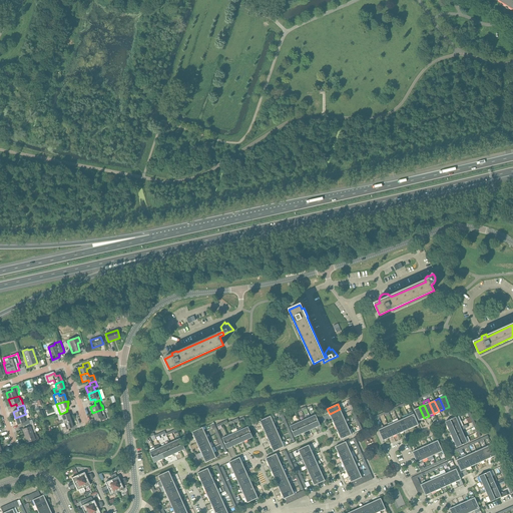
[(424,418),(419,407),(414,410),(419,421),(424,418)]
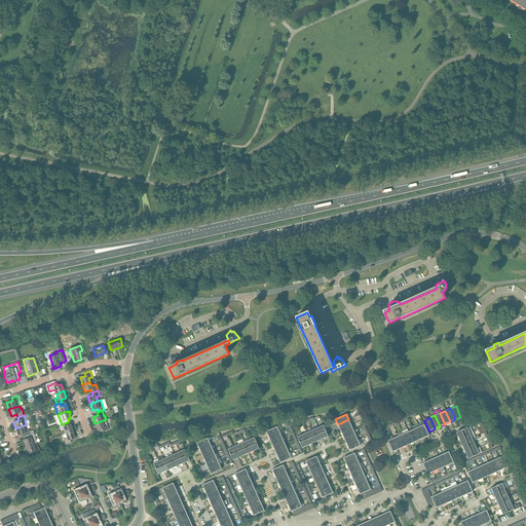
[(106,419),(95,423),(97,430),(102,428),(103,431),(109,429),(106,420),(106,419)]
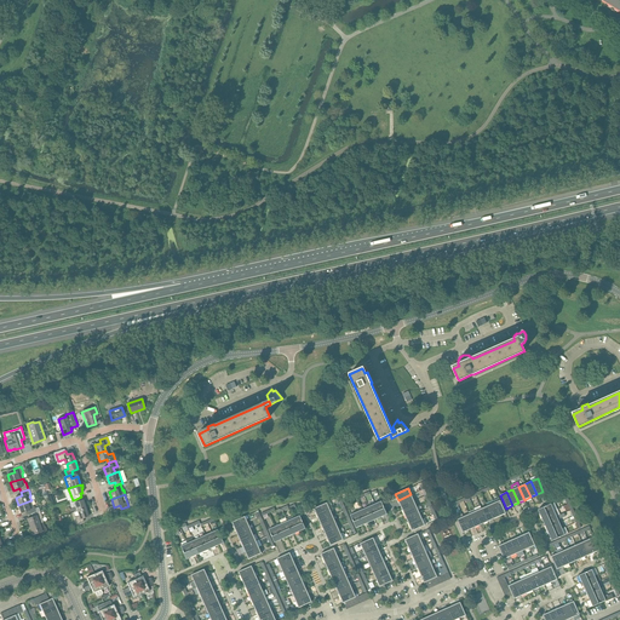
[(414,501),(411,494),(399,500),(401,506),(414,501)]
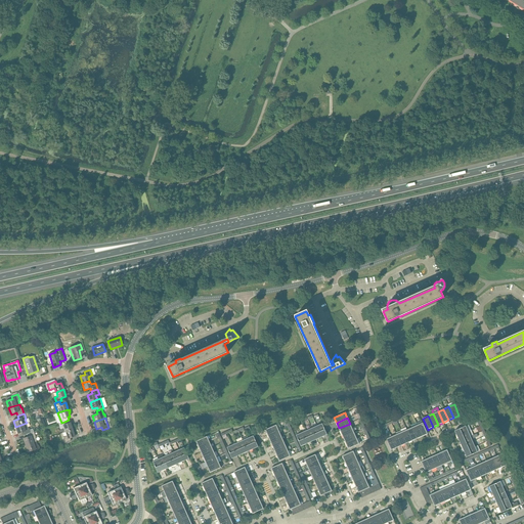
[(59,423),(58,424),(60,429),(61,429),(64,428),(67,432),(73,429),(70,423),(66,425),(64,422),(61,423),(59,423)]
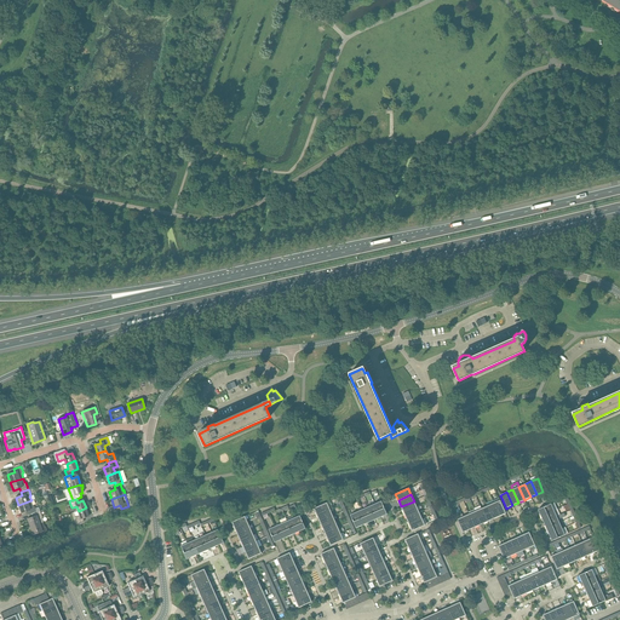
[(33,505),(32,500),(18,505),(21,514),(28,511),(29,515),(33,514),(35,512),(34,505),(33,505)]
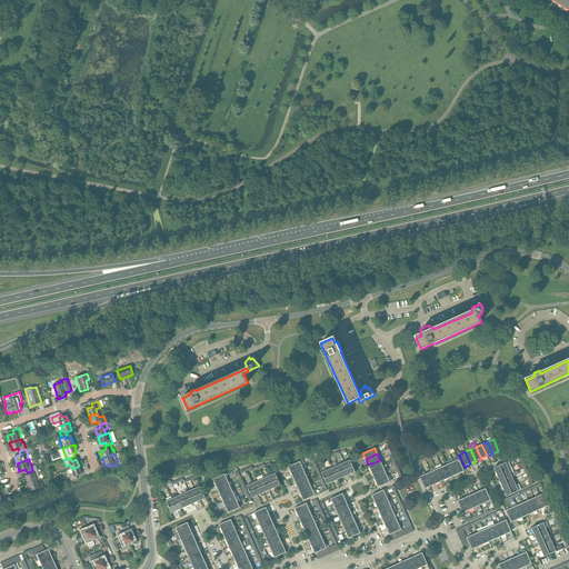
[(459,459),(453,462),(458,473),(465,471),(459,459)]
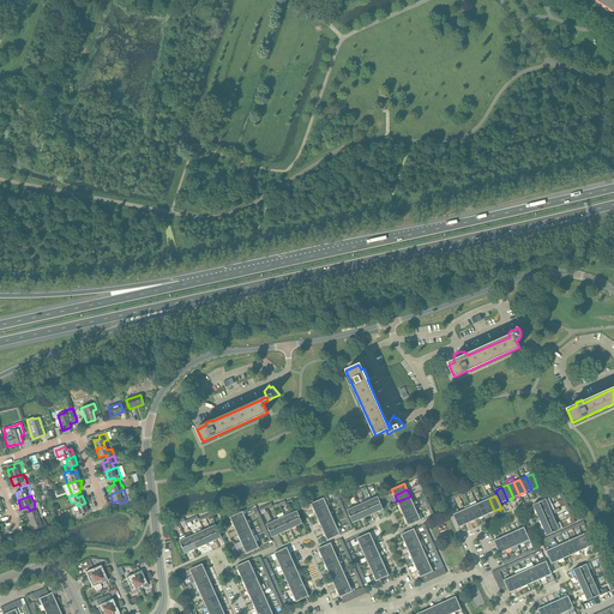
[(324,498),(311,504),(313,510),(326,504),(329,503),(326,497),(324,498)]
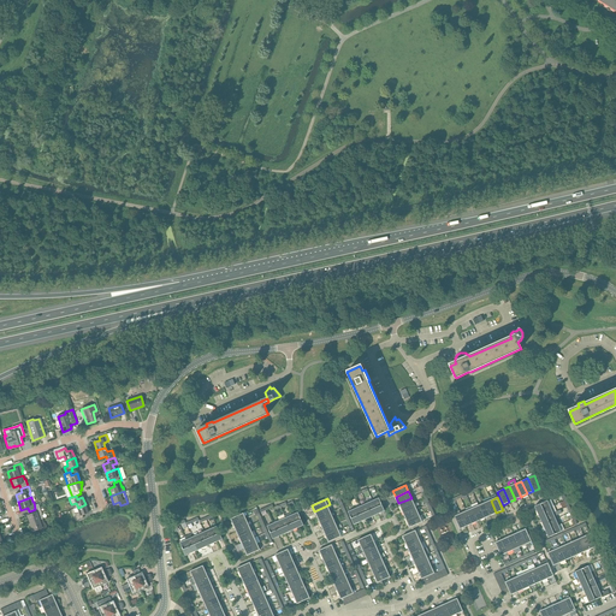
[(379,498),(372,501),(378,514),(384,511),(379,498)]
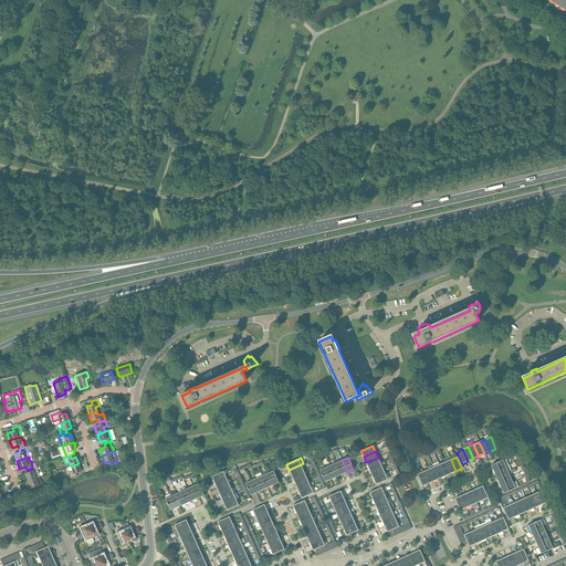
[(380,463),(378,458),(366,462),(368,468),(380,463)]
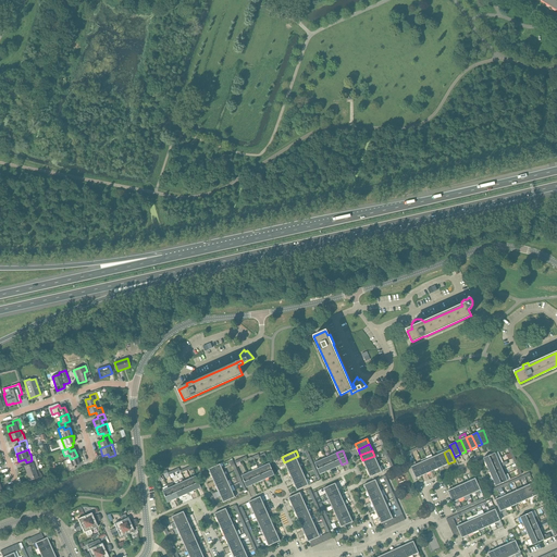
[(336,453),(331,456),(336,467),(342,465),(336,453)]
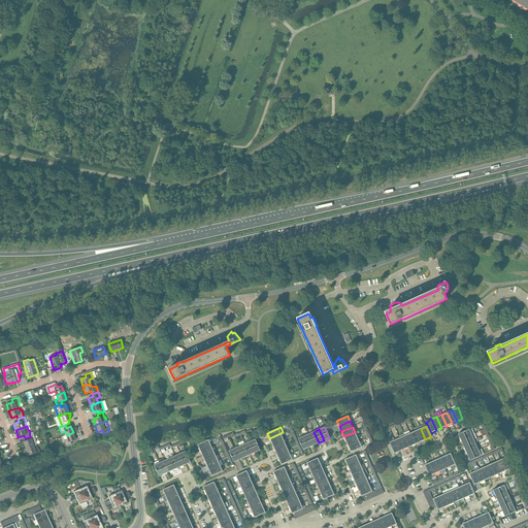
[(421,429),(416,431),(420,442),(425,439),(421,429)]
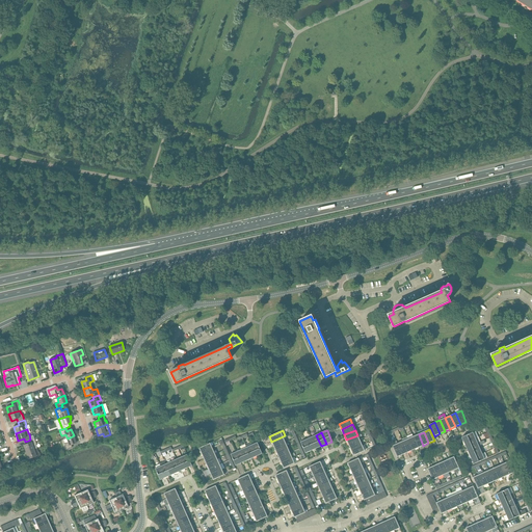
[(463,443),(475,437),(473,432),(461,437),(463,443)]
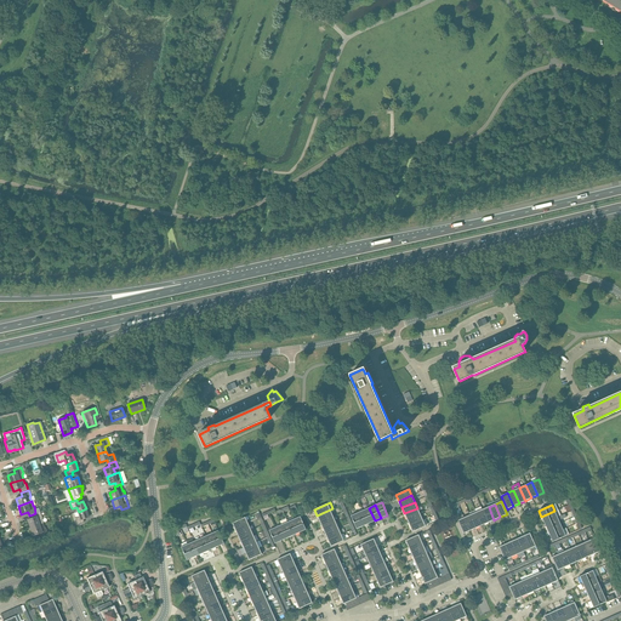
[(483,510),(488,523),(494,520),(489,507),(483,510)]
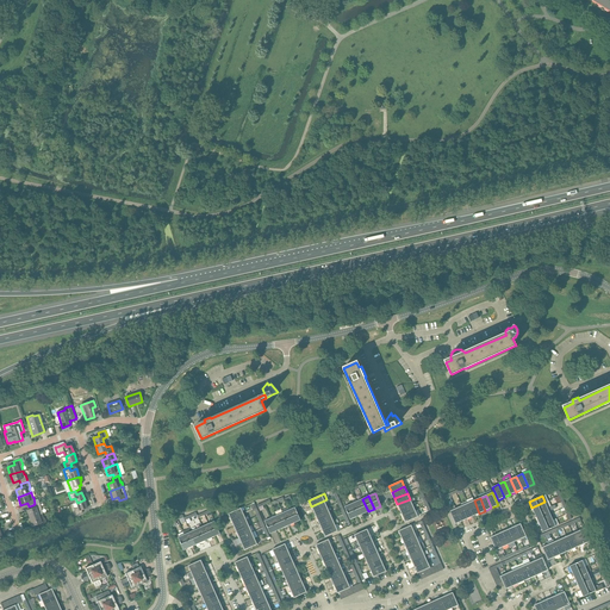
[(75,509),(74,509),(76,516),(82,514),(81,510),(87,508),(85,499),(78,503),(79,508),(75,509)]
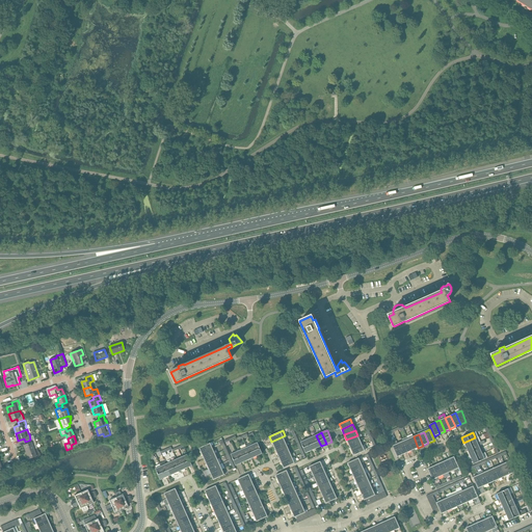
[(321,446),(316,435),(311,437),(316,448),(321,446)]
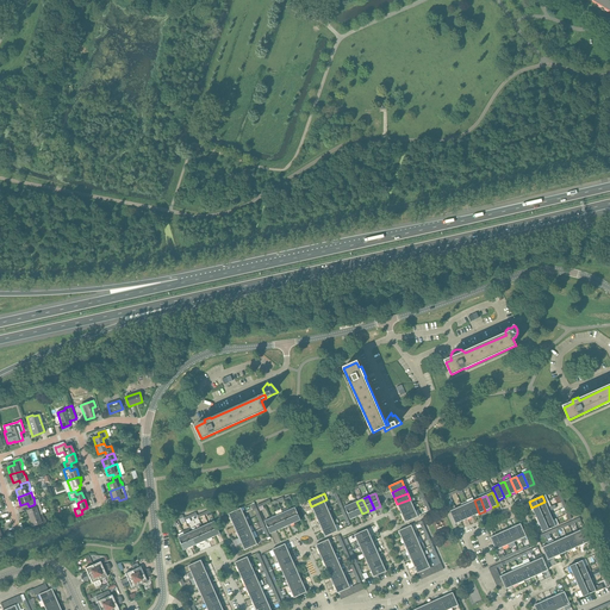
[(412,505),(410,499),(397,504),(400,510),(412,505)]
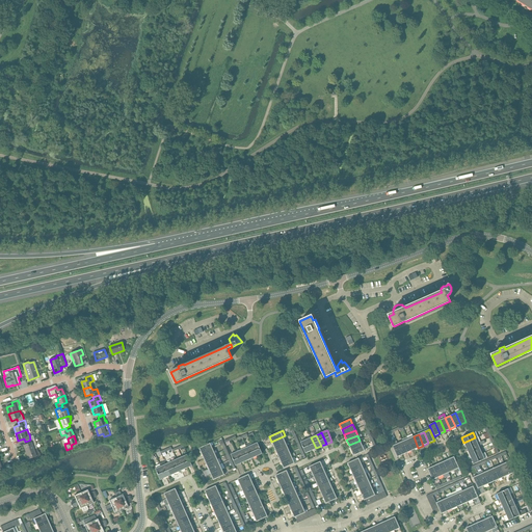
[(283,436),(271,442),(274,447),(285,442),(283,436)]
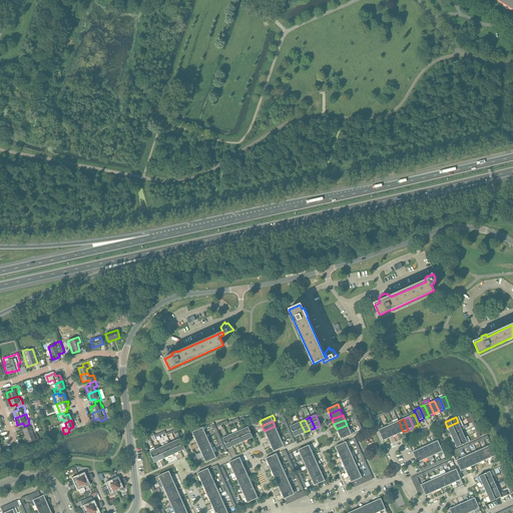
[(399,421),(393,423),(398,434),(403,432),(399,421)]
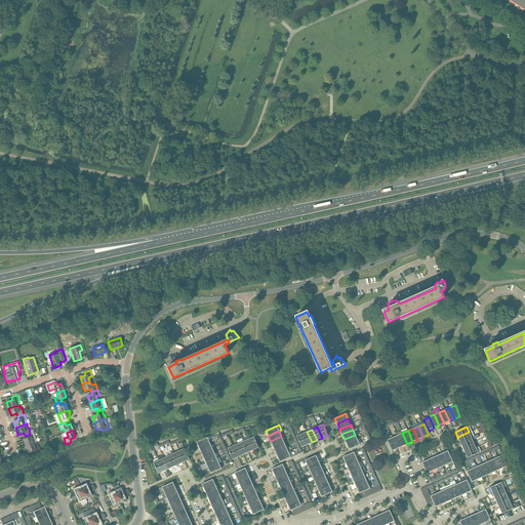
[(307,432),(301,434),(307,445),(312,442),(307,432)]
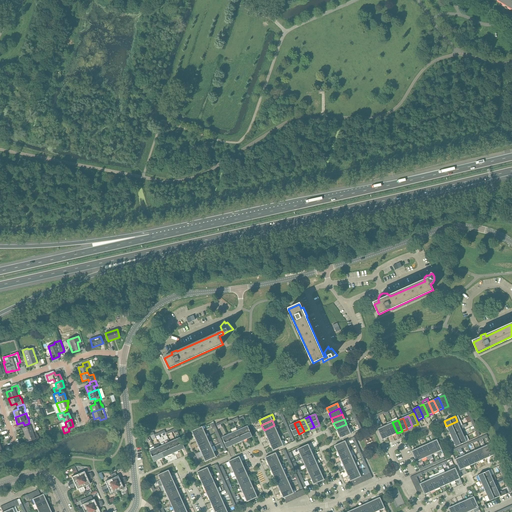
[(449,431),(459,426),(457,421),(446,426),(449,431)]
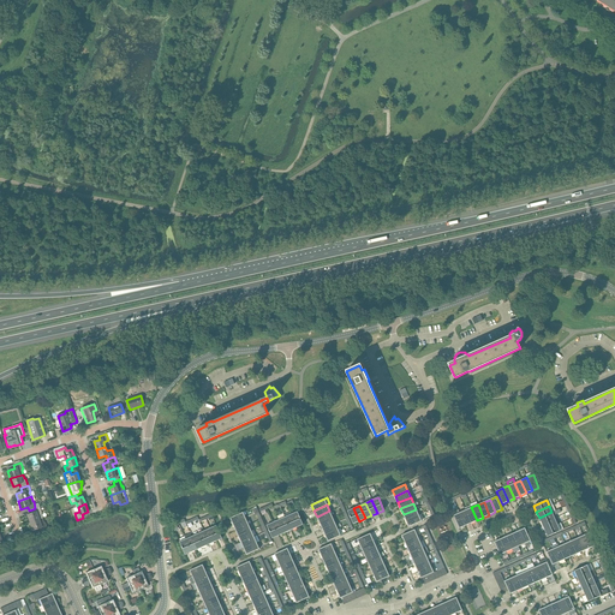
[(40,507),(35,508),(33,509),(34,512),(27,514),(30,523),(42,518),(41,513),(42,513),(40,507)]
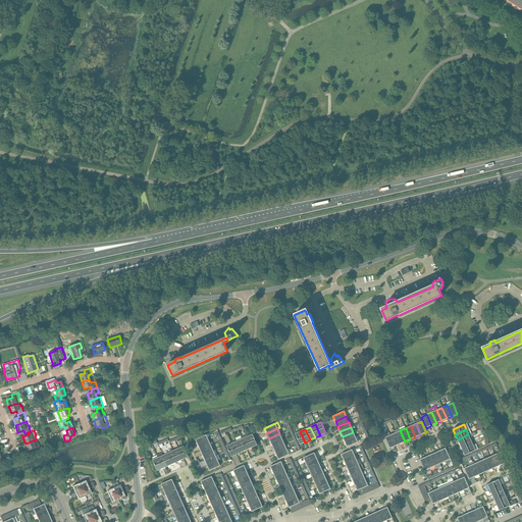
[(400,430),(395,433),(400,444),(405,441),(400,430)]
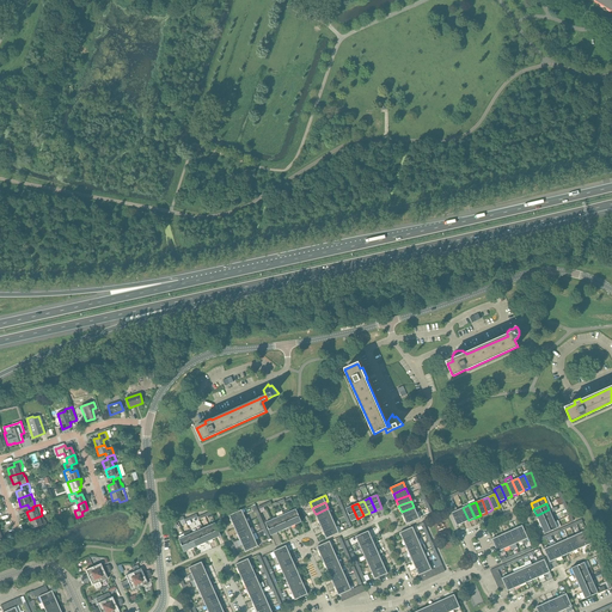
[(357,519),(352,506),(346,508),(352,521),(357,519)]
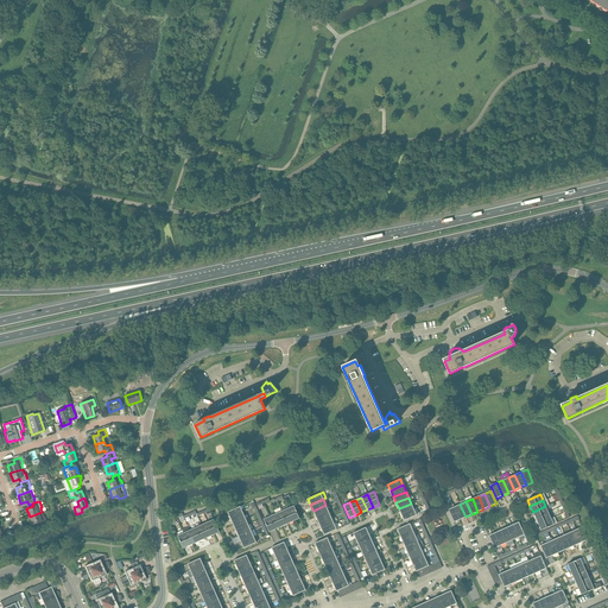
[(415,510),(411,504),(399,508),(401,514),(415,510)]
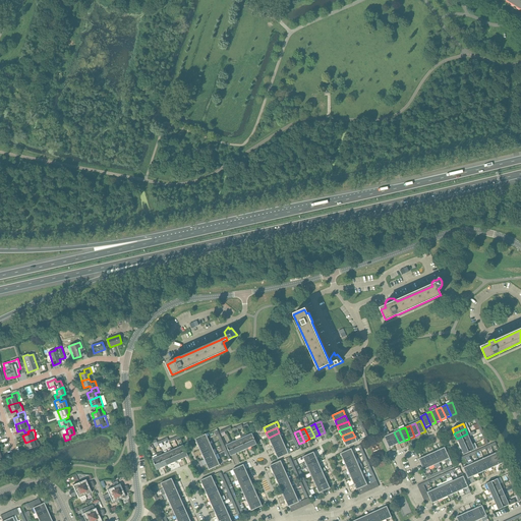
[(279,432),(269,438),(271,443),(282,438),(279,432)]
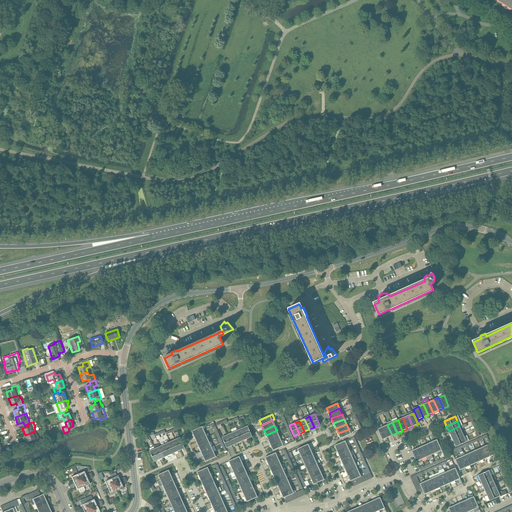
[(387,425),(382,427),(387,438),(392,435),(387,425)]
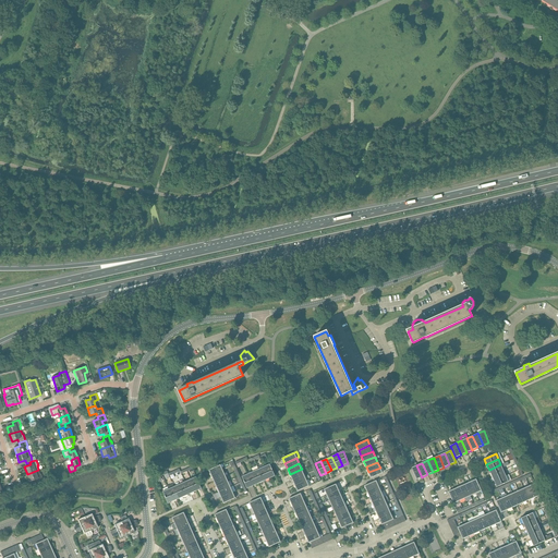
[(500,464),(489,470),(492,475),(504,470),(501,468),(505,466),(504,463),(500,464)]
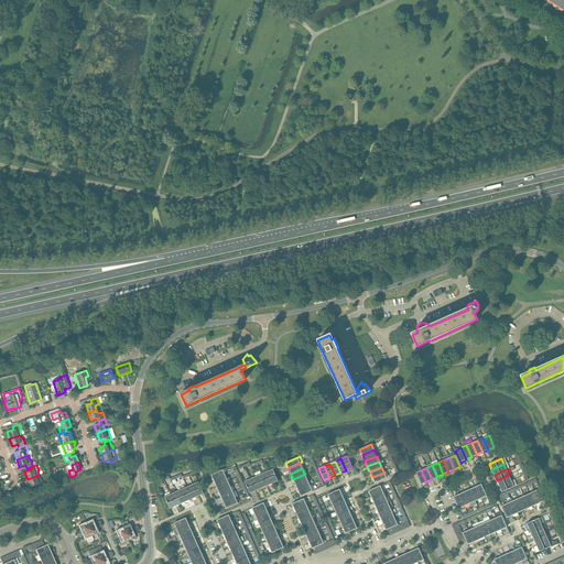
[(223,469),(210,475),(214,480),(226,476),(225,474),(224,473),(226,472),(225,469),(223,469)]
